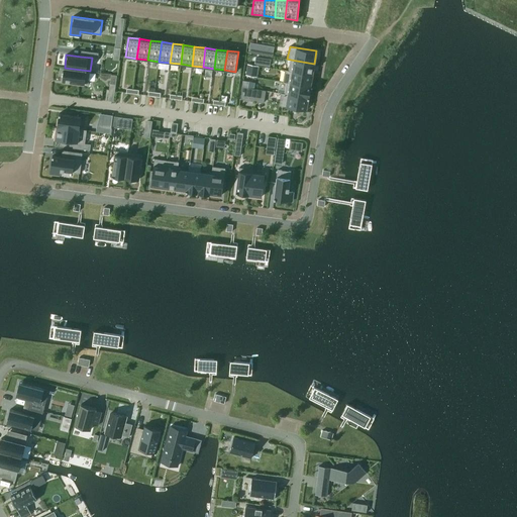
[(256,57),(254,64),(270,66),(271,59),(256,57)]
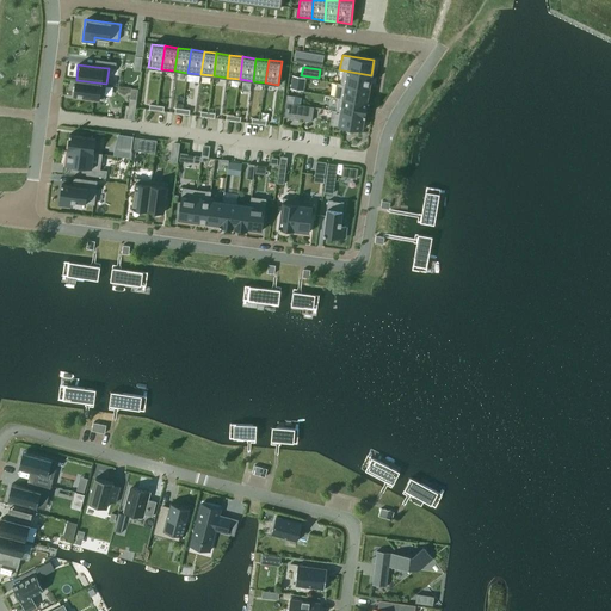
[(344,71),(341,82),(369,87),(371,75),(344,71)]
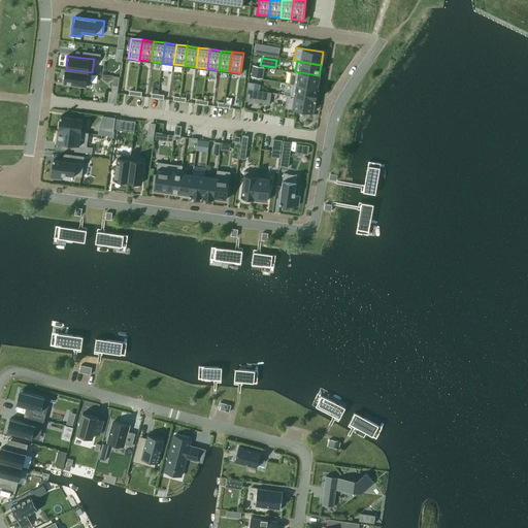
[(66,69),(64,84),(73,85),(74,84),(90,86),(92,72),(66,69)]
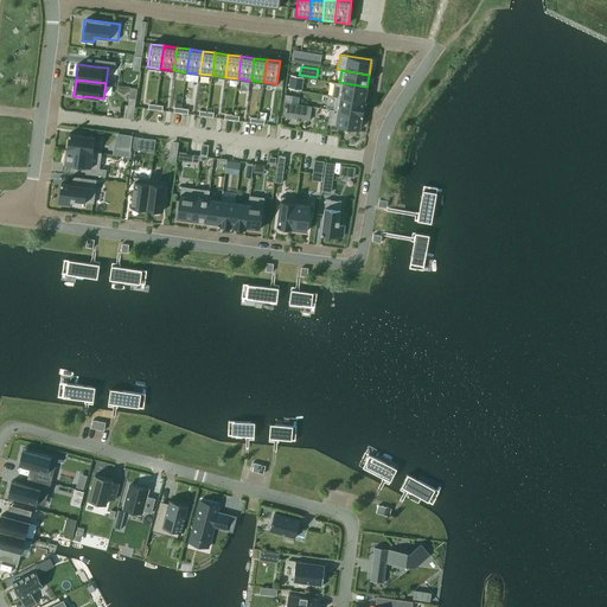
[(291,80),(289,88),(301,90),(302,82),(291,80)]
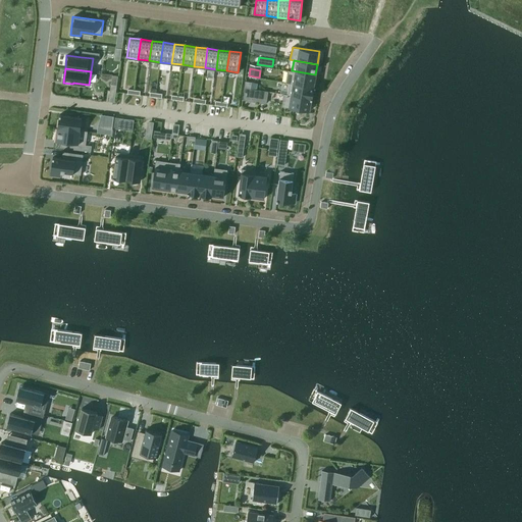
[(289,70),(285,83),(290,84),(290,83),(313,87),(315,74),(292,70),(289,70)]
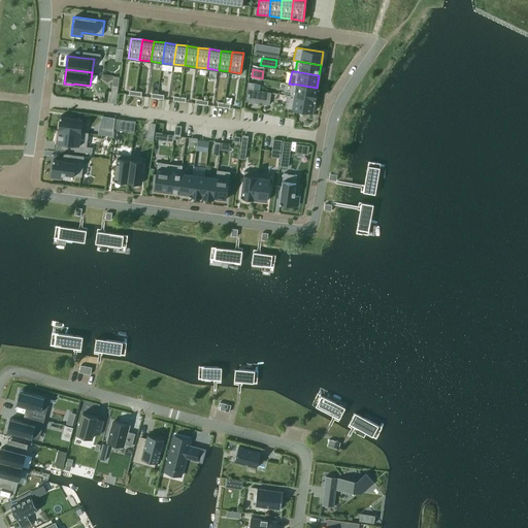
[(291,95),(291,96),(315,100),(316,100),(318,88),(317,88),(293,84),(293,85),(291,95)]
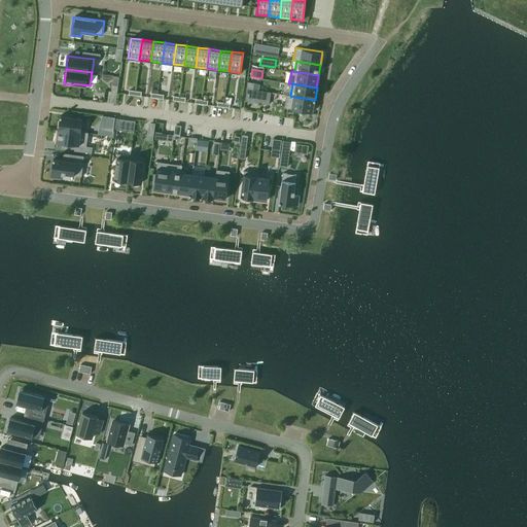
[(247,88),(246,100),(260,103),(262,91),(247,88)]
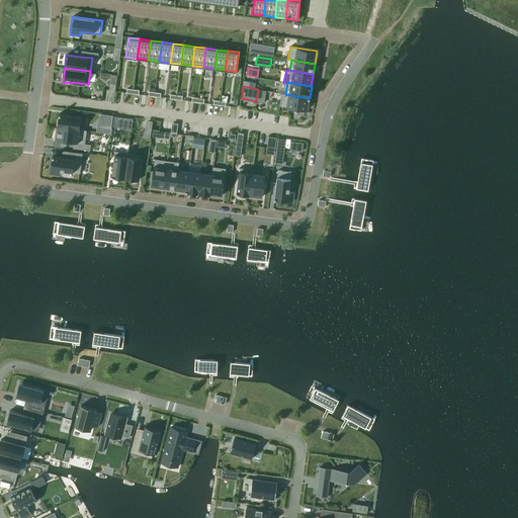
[(282,92),(279,105),(287,106),(307,110),(309,98),(285,94),(285,93),(282,92)]
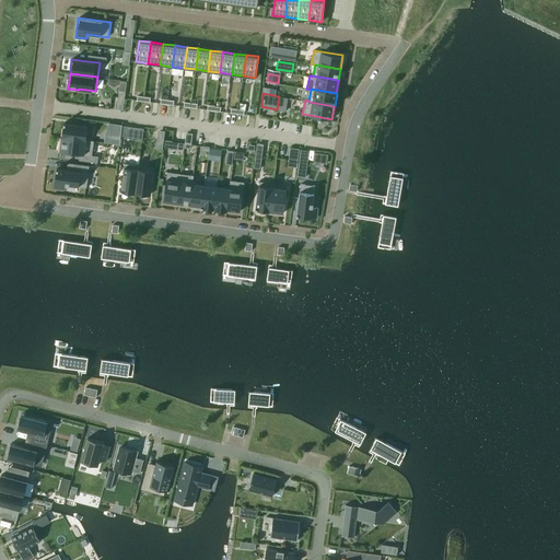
[(62,127),(61,136),(62,136),(86,139),(89,126),(65,123),(63,127),(62,127)]
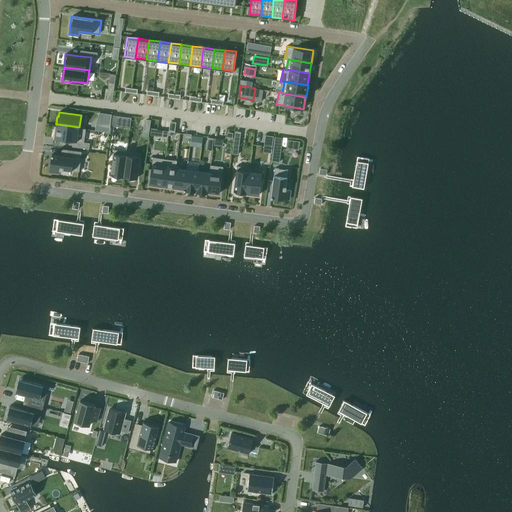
[(57,124),(55,138),(73,140),(72,146),(89,148),(90,144),(90,143),(90,142),(84,142),(86,128),(79,127),(57,124)]
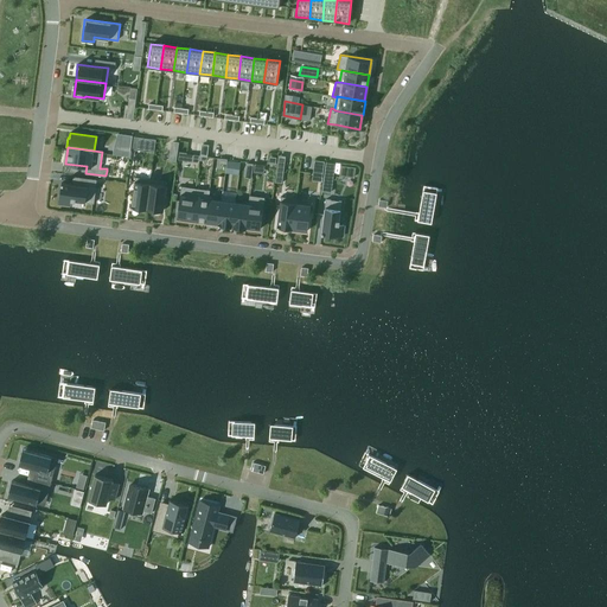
[(315,159),(313,173),(323,174),(325,161),(315,159)]
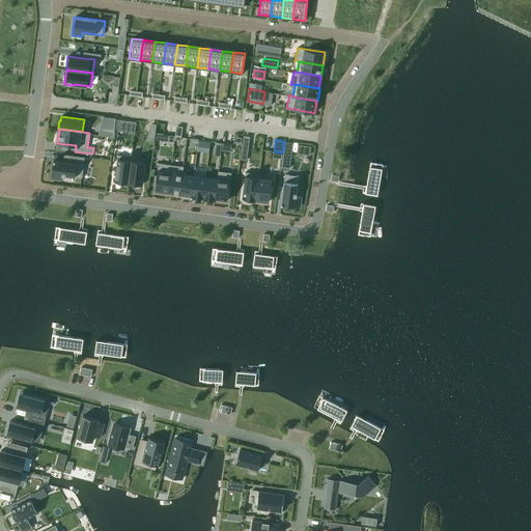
[(198,143),(197,149),(208,150),(211,142),(199,140),(198,143)]
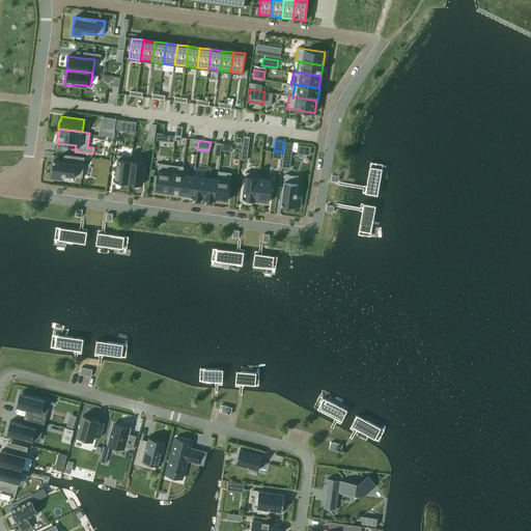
[(129,183),(132,157),(118,155),(115,180),(129,183)]
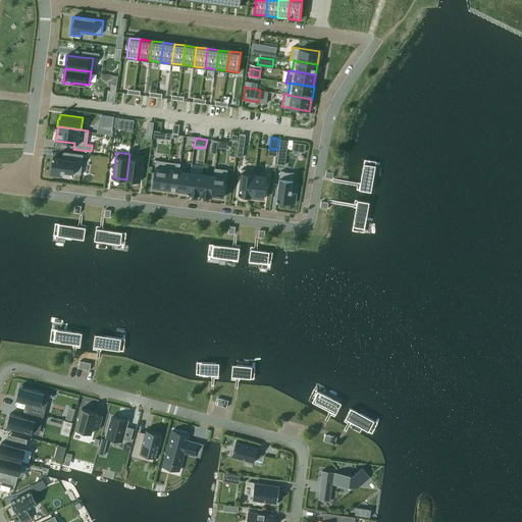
[(277,163),(284,164),(286,153),(279,152),(277,163)]
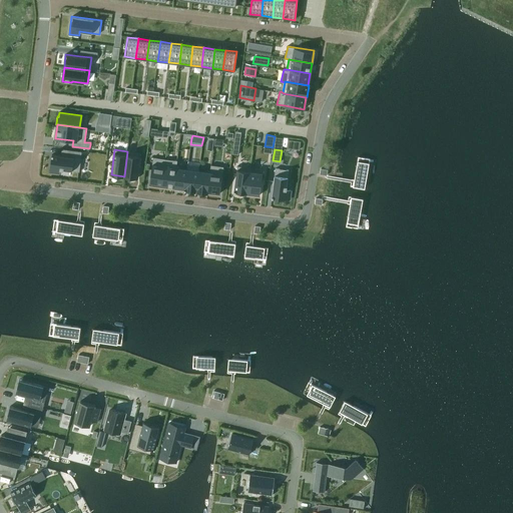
[(136,178),(140,152),(127,151),(124,176),(136,178)]
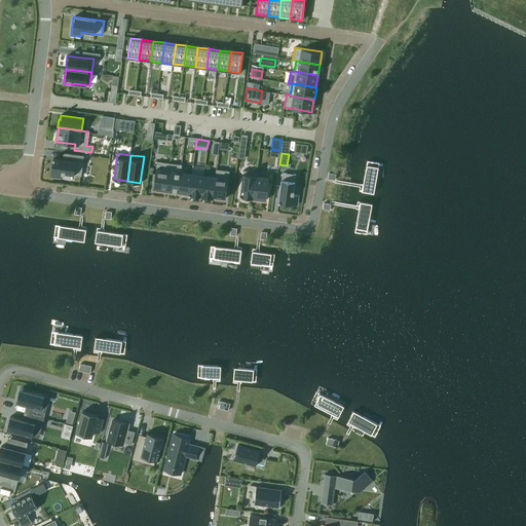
[(53,158),(51,176),(61,178),(62,173),(81,176),(83,162),(72,160),(62,159),(53,158)]
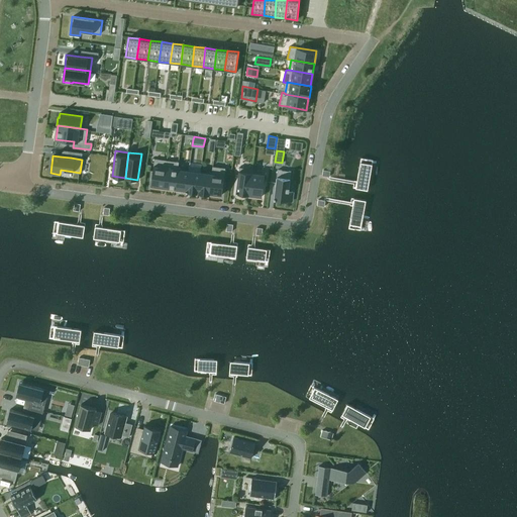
[(154,159),(151,185),(164,187),(167,160),(154,159)]
